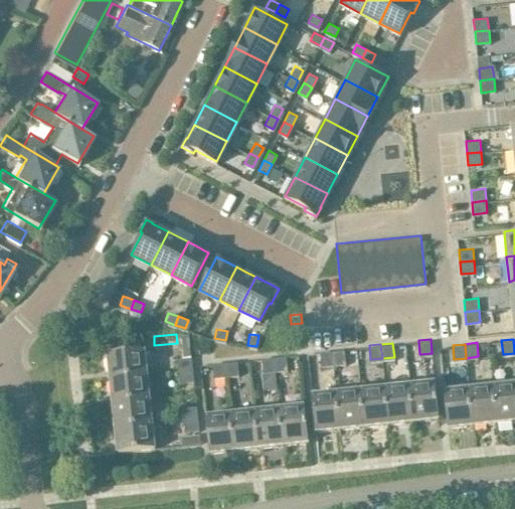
[(146,373),(143,348),(107,352),(110,377),(146,373)]
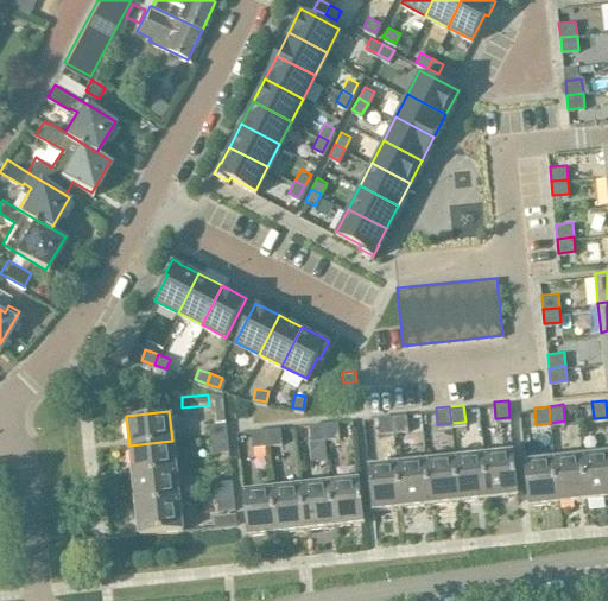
[(393,429),(407,426),(406,411),(392,412),(393,429)]
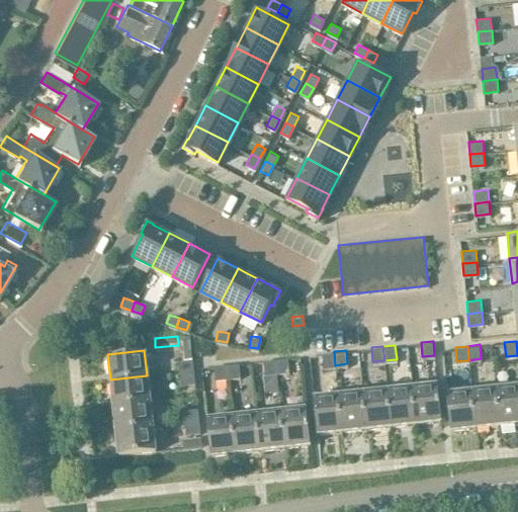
[(335,365),(334,351),(322,352),(323,366),(335,365)]
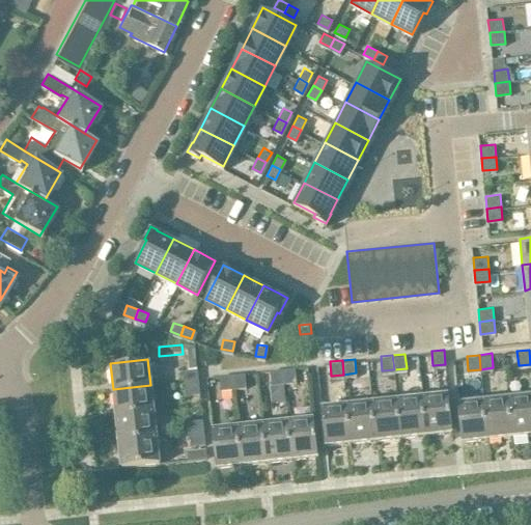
[(282,381),(295,380),(294,365),(281,366),(282,381)]
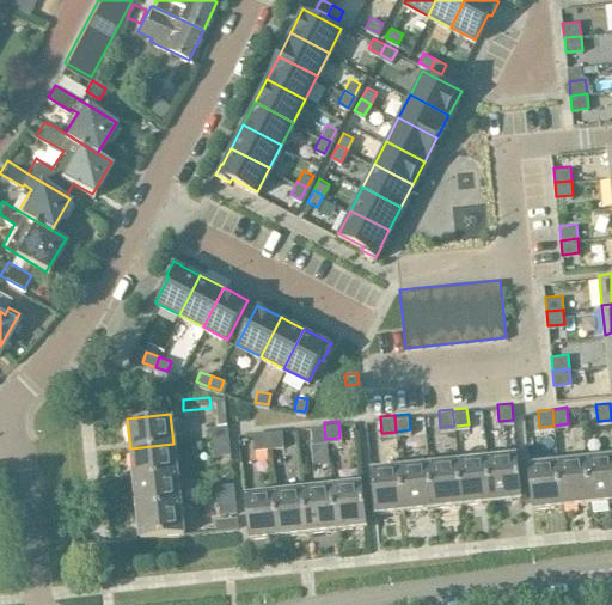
[(325,439),(324,422),(310,425),(311,440),(325,439)]
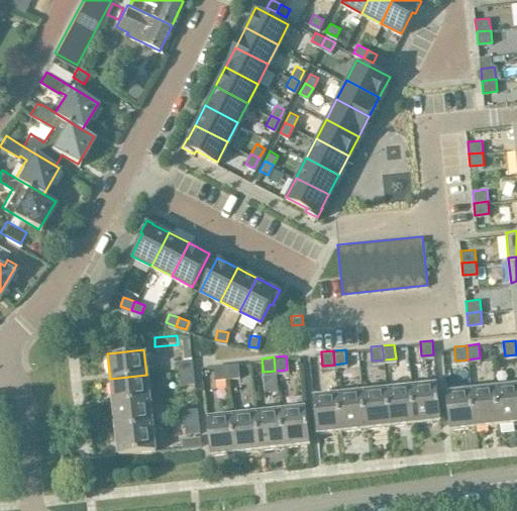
[(179,372),(193,370),(192,358),(178,360),(179,372)]
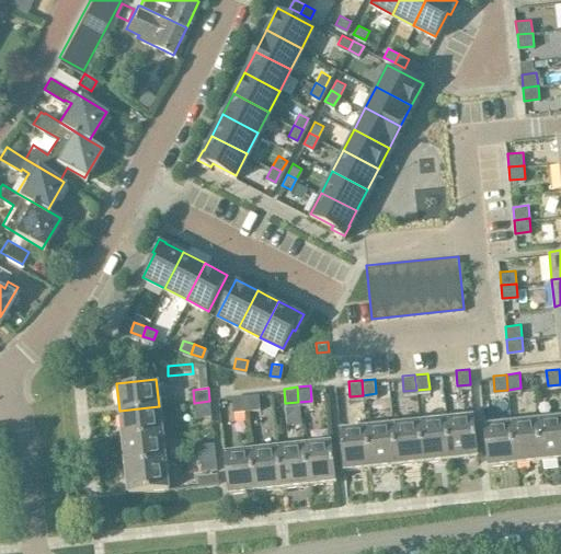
[(248,407),(261,406),(259,391),(245,392),(248,407)]
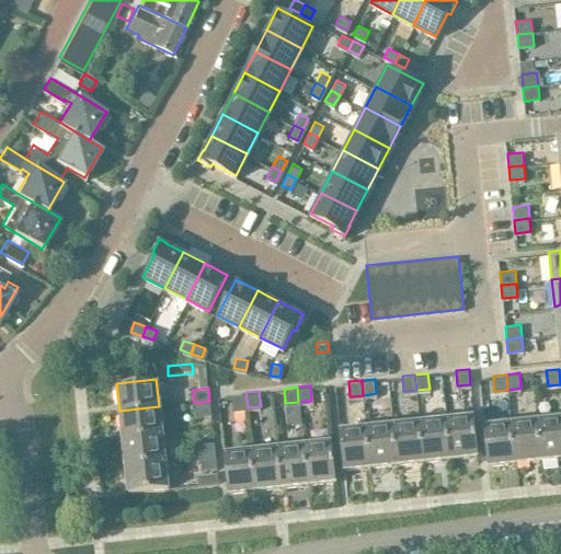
[(248,407),(245,392),(232,394),(235,410),(248,407)]
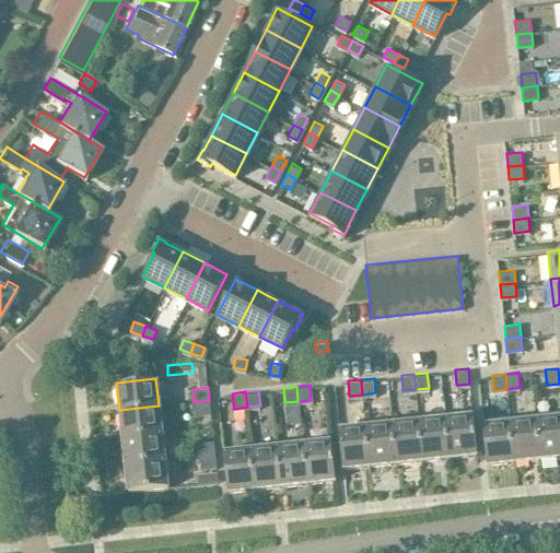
[(210,413),(209,400),(194,402),(195,415),(210,413)]
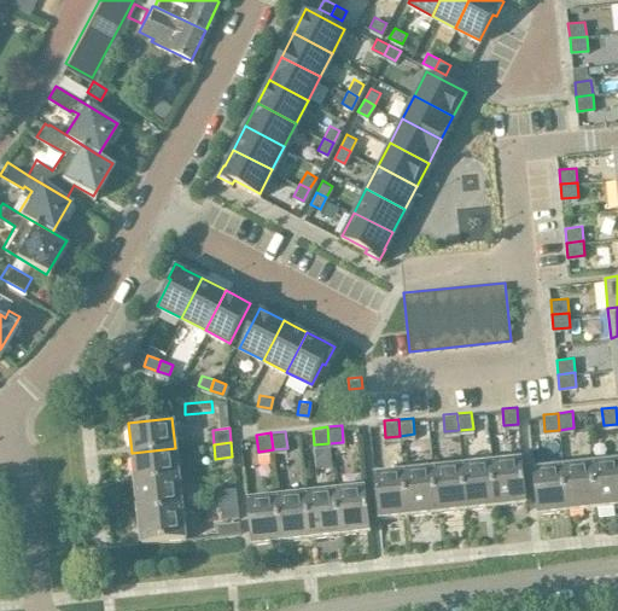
[(179,477),(175,448),(132,453),(135,482),(179,477)]
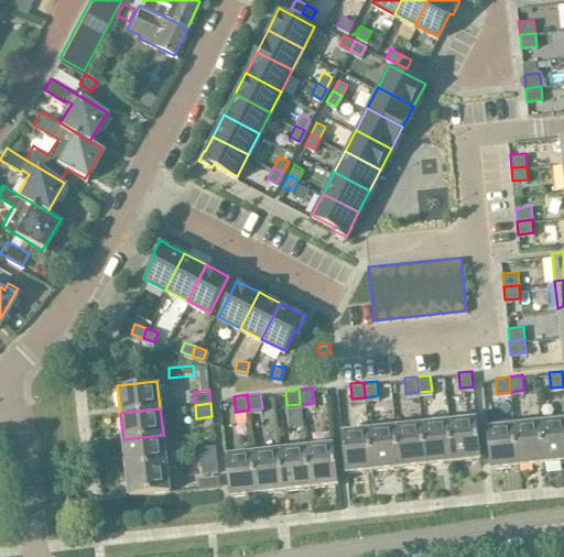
[(480,457),(476,416),(448,419),(453,460),(480,457)]
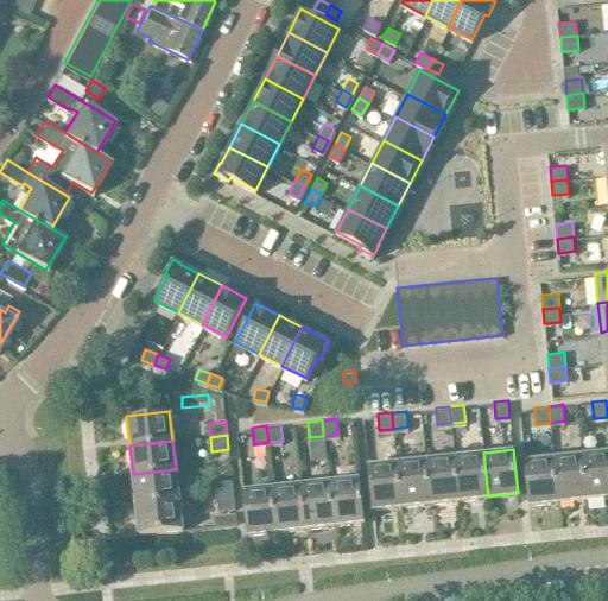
[(607,494),(607,449),(582,453),(587,497),(607,494)]
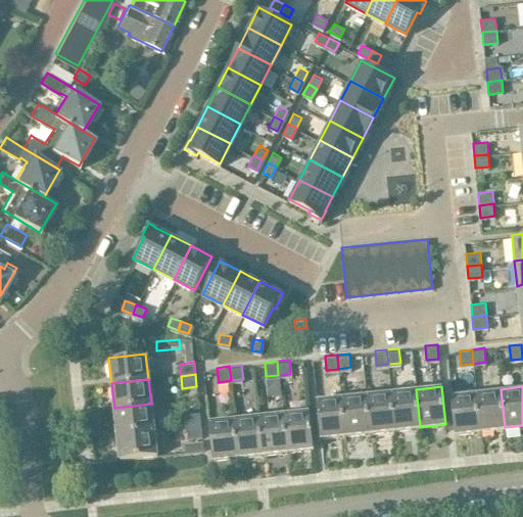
[(420,427),(416,389),(391,391),(394,429),(420,427)]
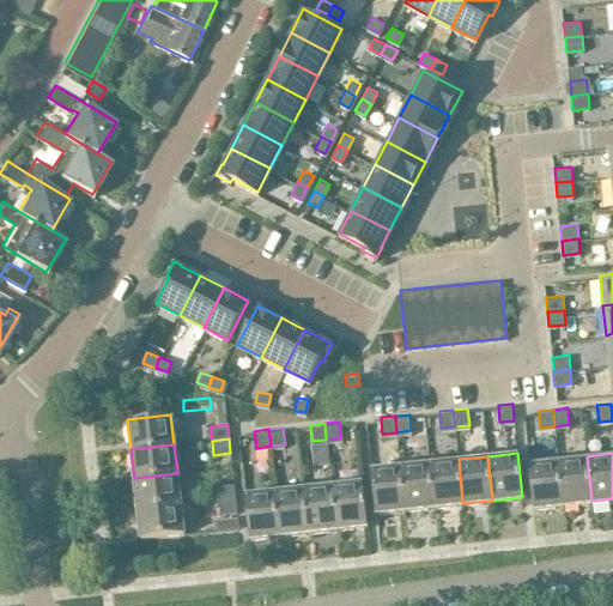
[(592,501),(587,456),(558,460),(563,504),(592,501)]
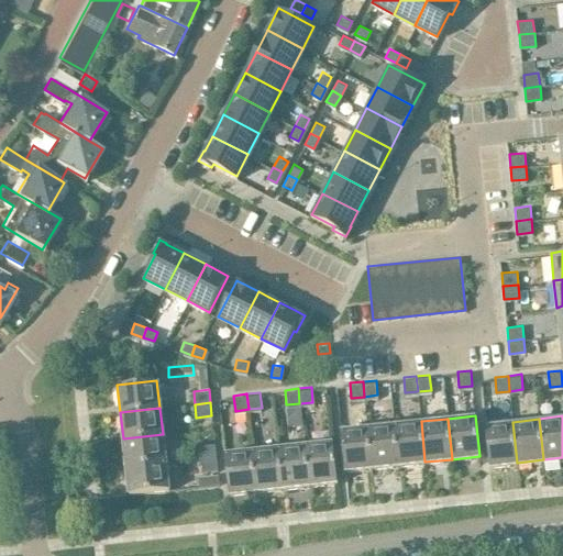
[(424,462),(421,421),(394,424),(398,465),(424,462)]
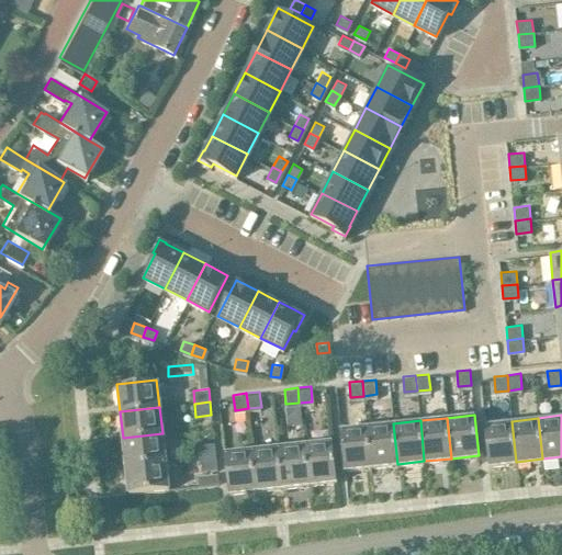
[(516,462),(512,421),(484,423),(489,464),(516,462)]
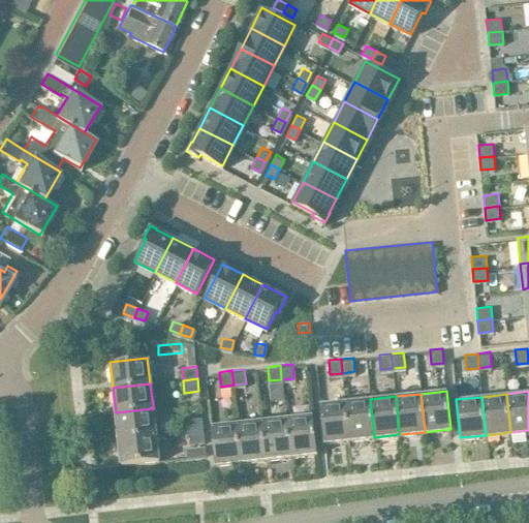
[(374,437),(370,399),(345,401),(349,439),(374,437)]
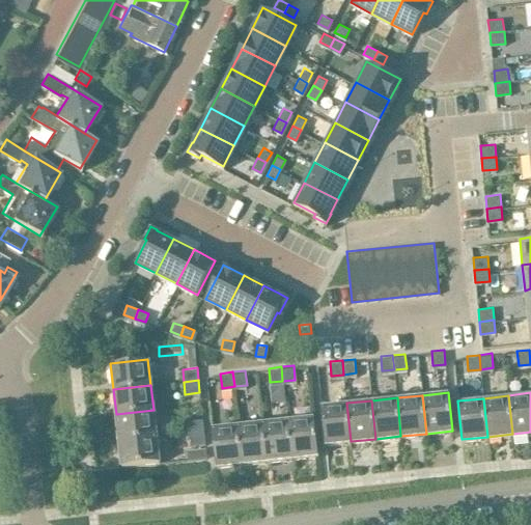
[(351,441),(346,403),(320,406),(325,444),(351,441)]
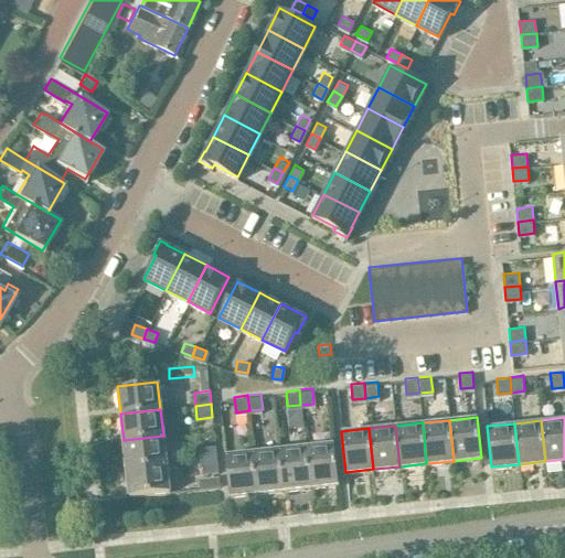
[(167,463),(163,436),(124,440),(126,468),(167,463)]
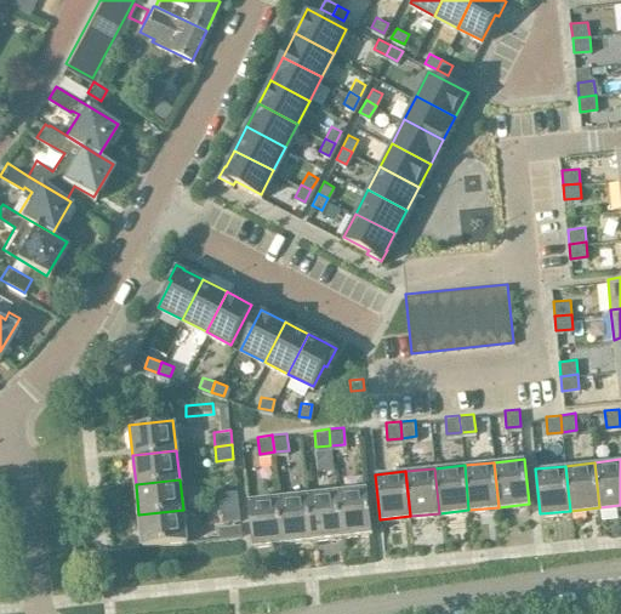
[(371,533),(366,487),(336,490),(341,535),(371,533)]
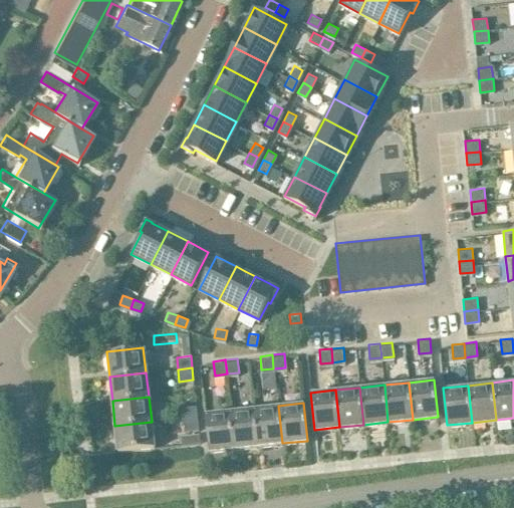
[(198,416),(196,404),(182,406),(184,418),(198,416)]
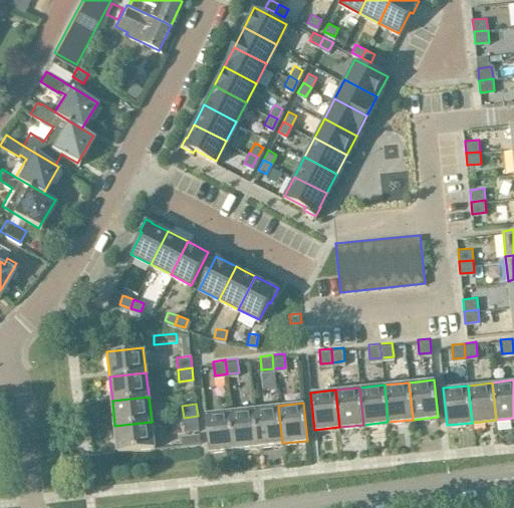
[(282,443),(278,406),(254,409),(258,446),(282,443)]
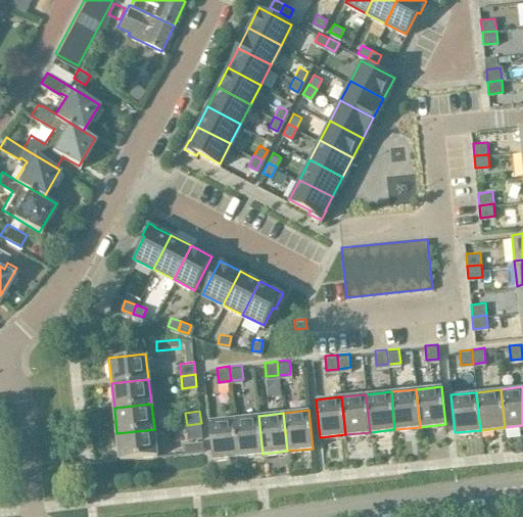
[(263,454),(258,416),(234,418),(238,456),(263,454)]
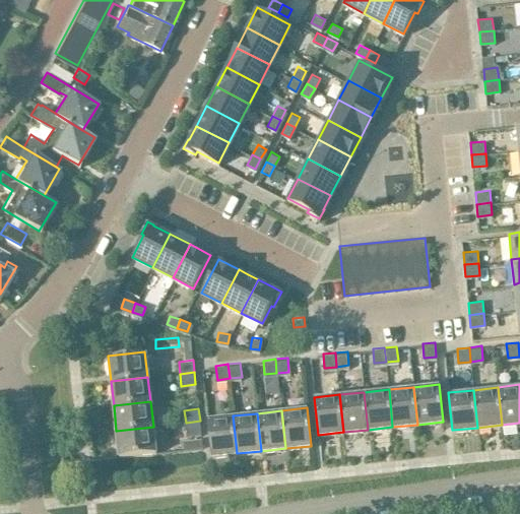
[(237,453),(233,415),(207,419),(211,456),(237,453)]
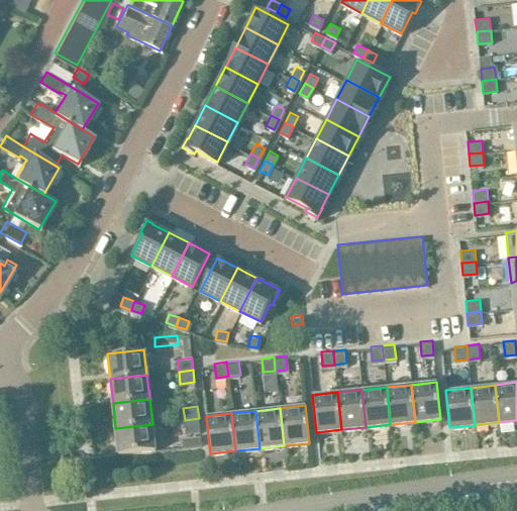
[(200,430),(199,418),(185,420),(186,431),(200,430)]
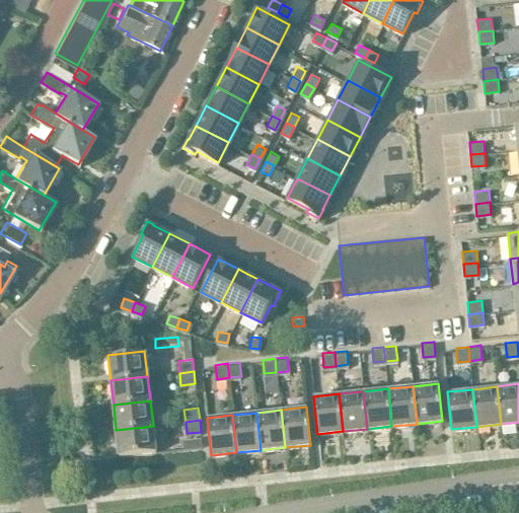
[(155,450),(153,426),(116,430),(119,455),(155,450)]
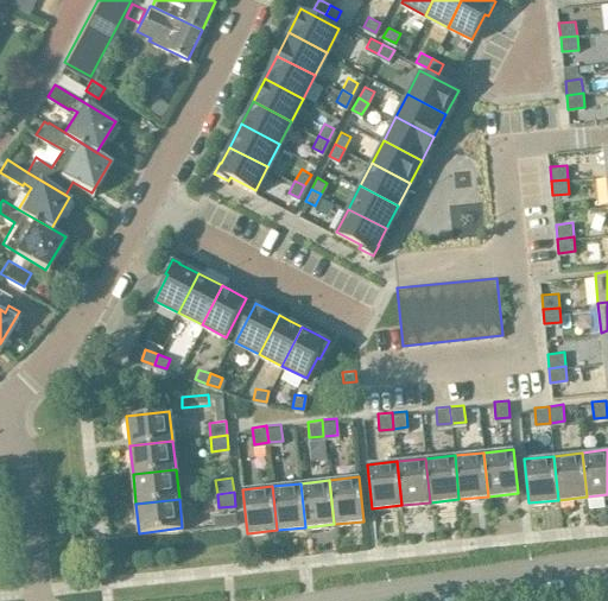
[(236,522),(235,511),(213,513),(215,524),(236,522)]
